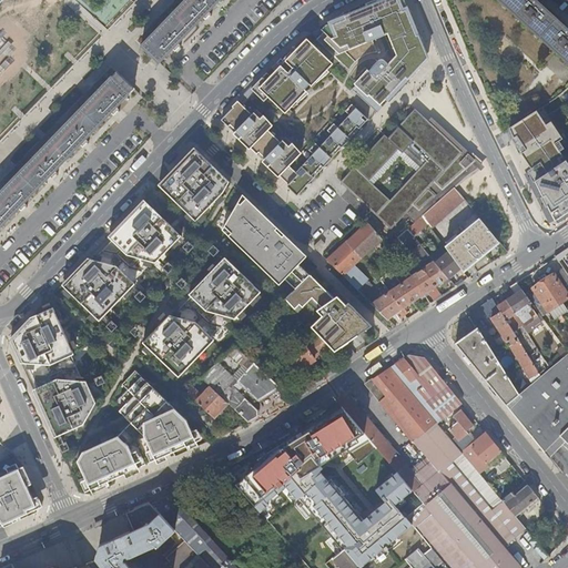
[(185,0),(164,23),(142,46),(161,62),(173,49),(175,51),(176,50),(176,51),(179,49),(181,47),(180,47),(181,46),(179,43),(203,18),(205,20),(206,19),(208,19),(209,17),(211,16),(210,14),(211,13),(209,12),(220,0),(185,0)]
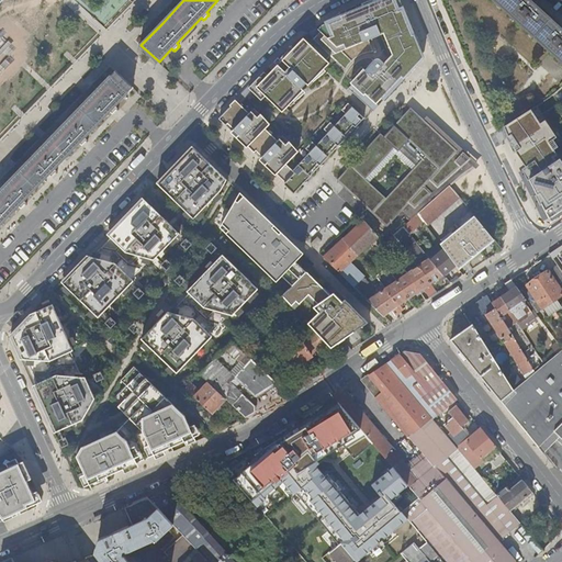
[(418,55),(423,52),(400,0),(380,0),(370,4),(369,1),(362,3),(363,7),(341,15),(343,18),(329,23),(329,24),(324,26),(324,24),(319,29),(322,32),(315,38),(332,56),(373,41),(373,37),(377,36),(378,38),(388,35),(392,34),(400,53),(395,55),(396,56),(398,60),(411,72),(423,59),(418,55)]
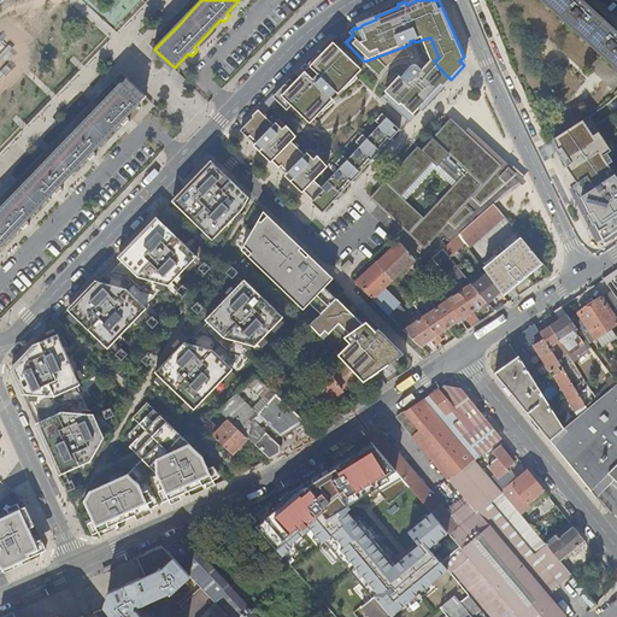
[(542,0),(616,68),(616,31),(591,7),(592,5),(589,3),(586,0),(585,1),(582,0),(542,0)]
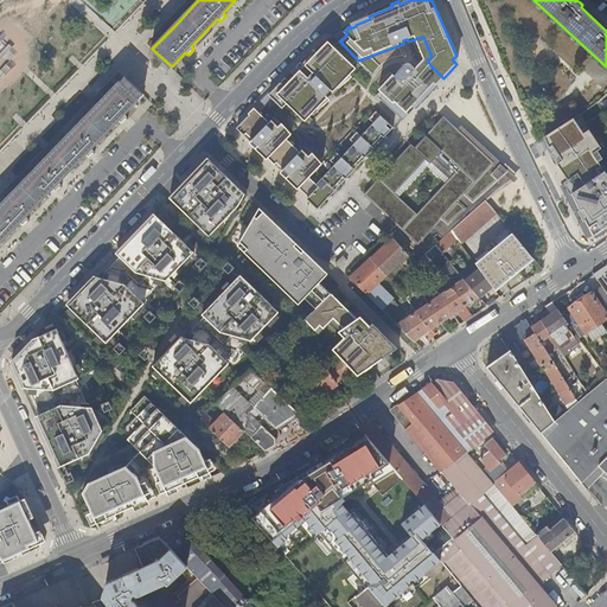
[(0,87),(19,66),(8,57),(17,48),(0,33),(0,87)]
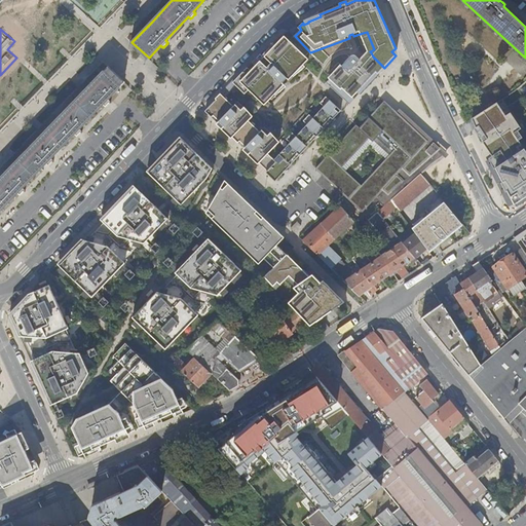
[(363,33),(370,51),(374,49),(367,32),(363,33)]
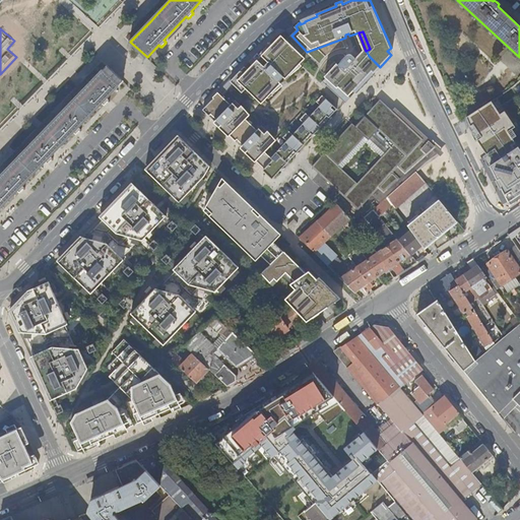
[(287,40),(282,35),(261,56),(258,53),(250,61),(253,64),(245,73),(242,70),(231,80),(243,92),(247,88),(262,104),(279,86),(277,84),(290,71),(293,72),(307,58),(304,55),(307,52),(291,36),(287,40)]
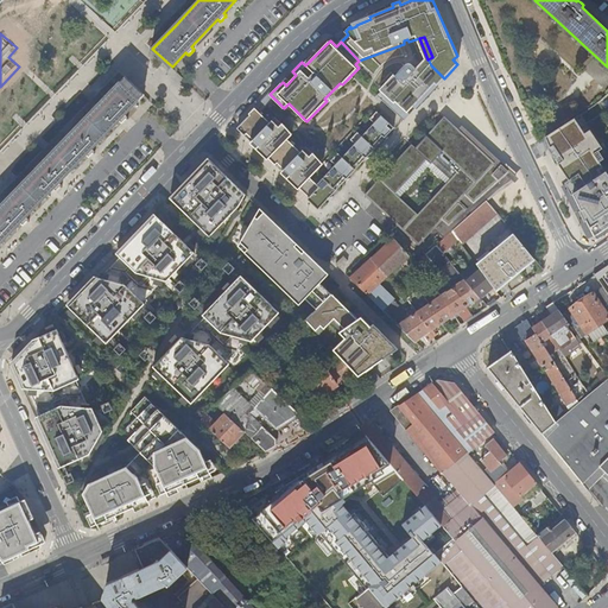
[(429,61),(419,70),(423,74),(428,70),(437,80),(435,82),(438,84),(444,78),(431,65),(429,61)]
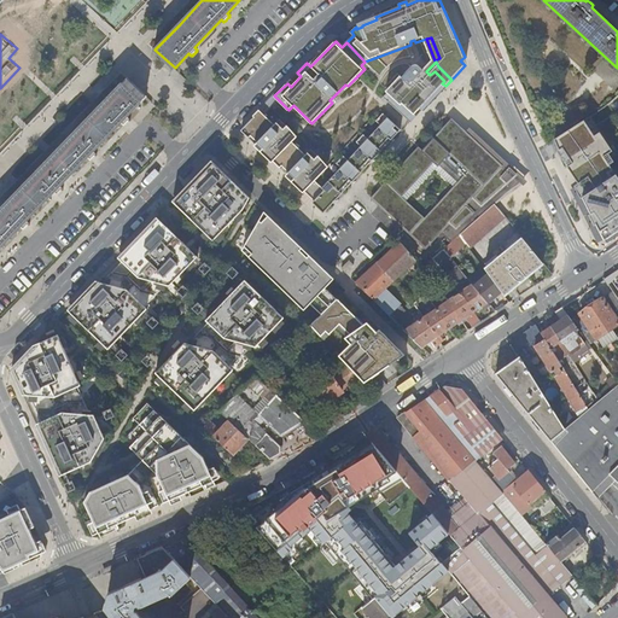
[(437,99),(448,88),(445,86),(442,83),(444,81),(435,71),(430,75),(426,71),(421,66),(420,66),(419,66),(418,66),(417,66),(386,98),(400,110),(402,108),(409,115),(406,117),(410,121),(413,123),(419,117),(417,116),(435,98),(437,99)]
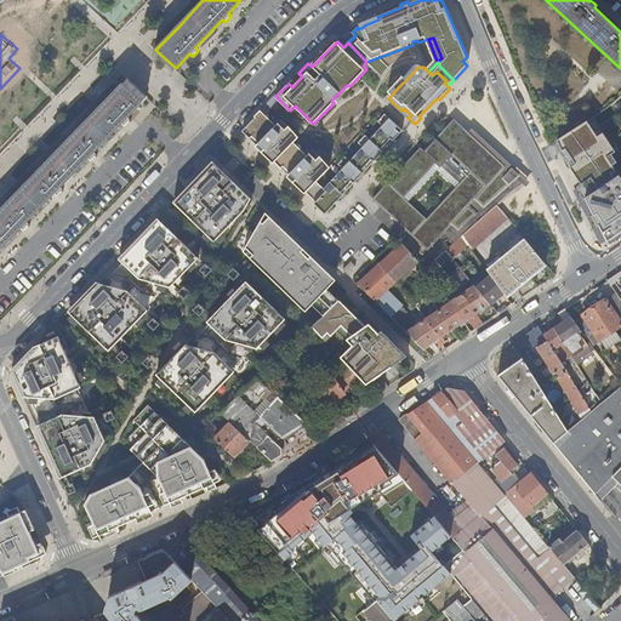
[(129,78),(67,142),(0,210),(0,248),(21,227),(23,229),(24,228),(27,227),(28,224),(29,223),(27,221),(41,206),(55,192),(57,194),(58,193),(61,191),(63,189),(62,188),(63,187),(61,186),(74,172),(89,157),(91,158),(92,158),(93,157),(96,154),(96,153),(95,151),(121,124),(124,126),(125,125),(125,126),(127,124),(129,121),(130,120),(127,118),(148,96),(129,78)]
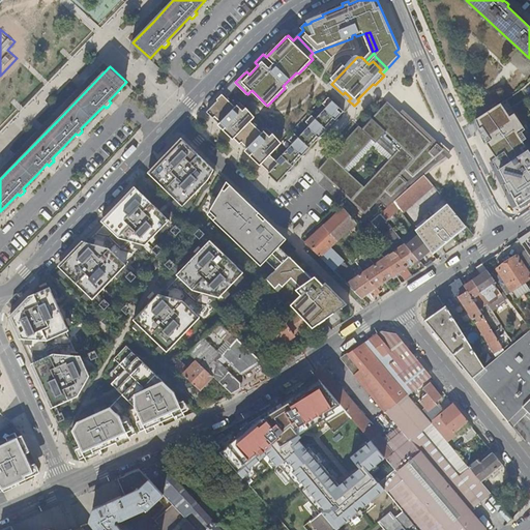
[(230,88),(207,111),(278,180),(346,113),(330,98),(324,105),(328,108),(317,119),(314,116),(307,122),(311,125),(299,138),(296,134),(290,140),(293,144),(276,160),(270,154),(280,145),(271,137),(273,136),(266,128),(262,133),(251,121),(253,119),(244,111),(246,109),(239,102),(236,107),(228,98),(234,91),(230,88)]
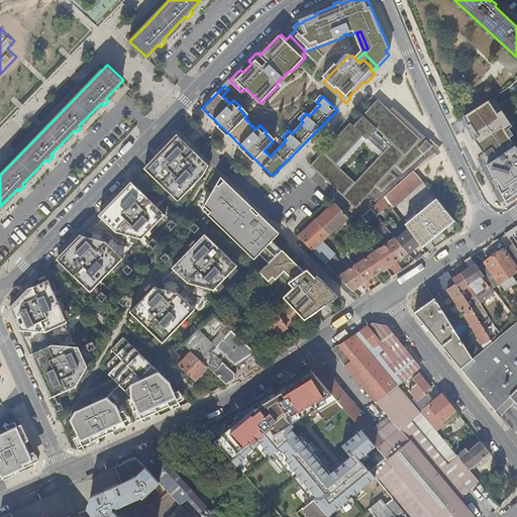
[(492,99),(464,116),(468,125),(470,123),(479,135),(474,138),(483,152),(482,154),(506,200),(516,192),(516,147),(516,148),(509,138),(512,136),(510,132),(513,130),(492,99)]
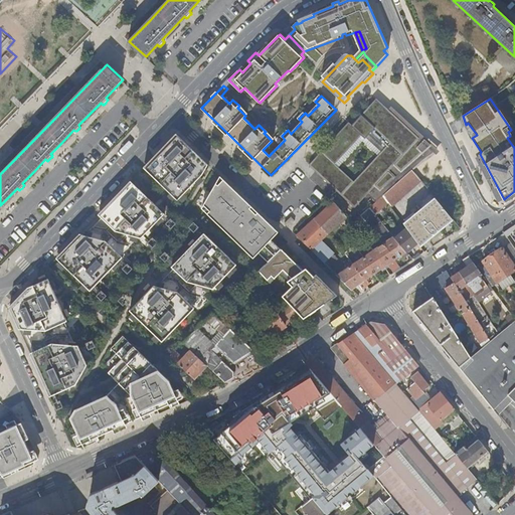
[(351,123),(322,152),(315,159),(310,164),(333,187),(353,207),(356,204),(357,205),(358,203),(357,202),(366,194),(375,203),(382,196),(412,170),(421,160),(433,153),(419,141),(420,141),(379,100),(354,126),(351,123)]
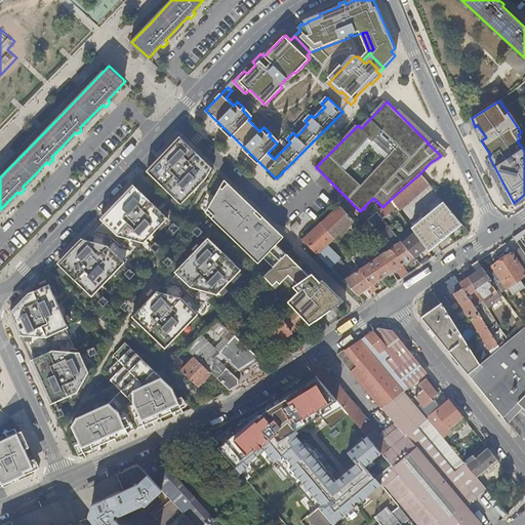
[(186,143),(179,136),(147,171),(182,204),(206,178),(212,168),(186,143)]
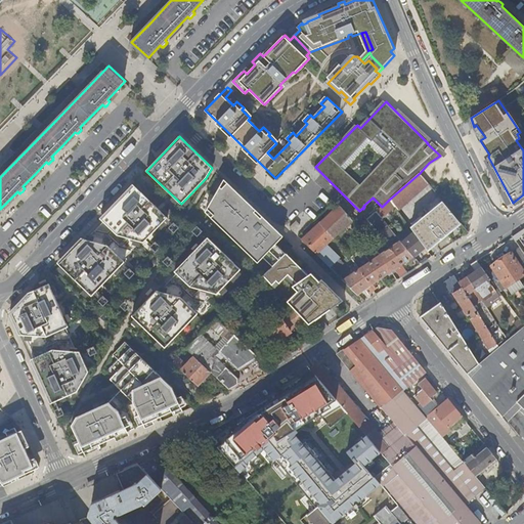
[(428,184),(420,173),(389,200),(395,208),(397,211),(428,184)]
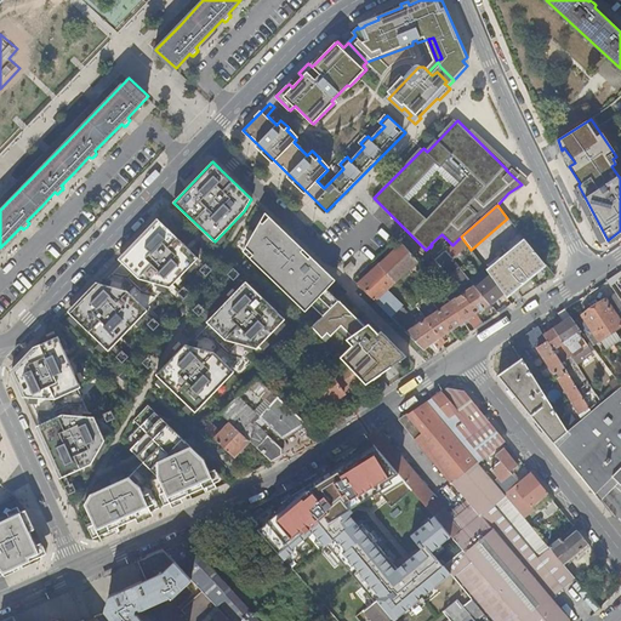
[(328,290),(336,280),(266,212),(244,251),(306,312),(311,306),(318,298),(329,309),(331,308),(320,297),(328,290)]
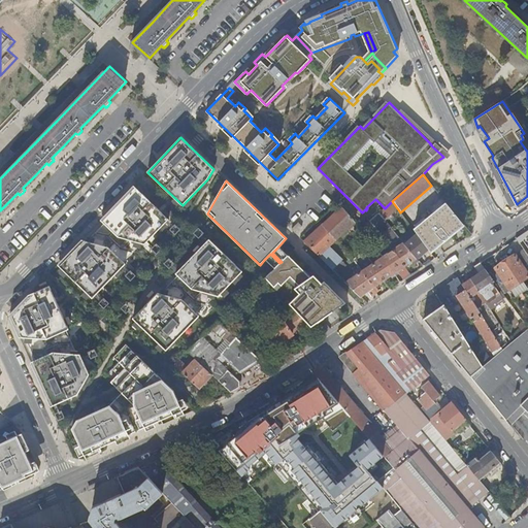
[(169,219),(134,186),(101,221),(104,224),(88,241),(81,240),(58,265),(93,298),(126,264),(124,262),(142,243),(145,244),(169,219)]
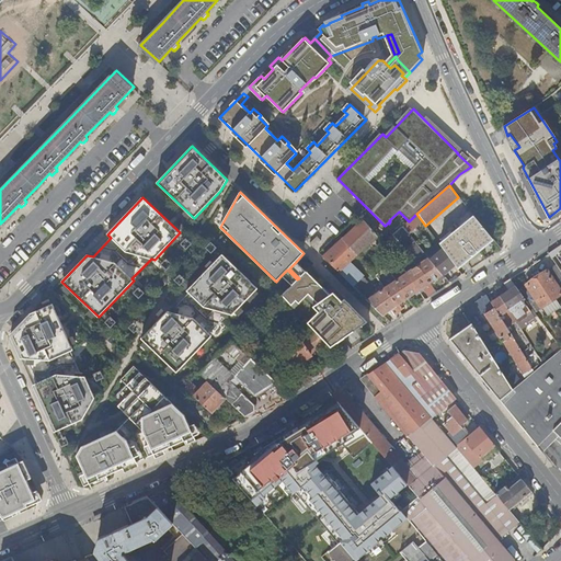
[(423,222),(416,214),(409,221),(402,227),(409,235),(423,222)]
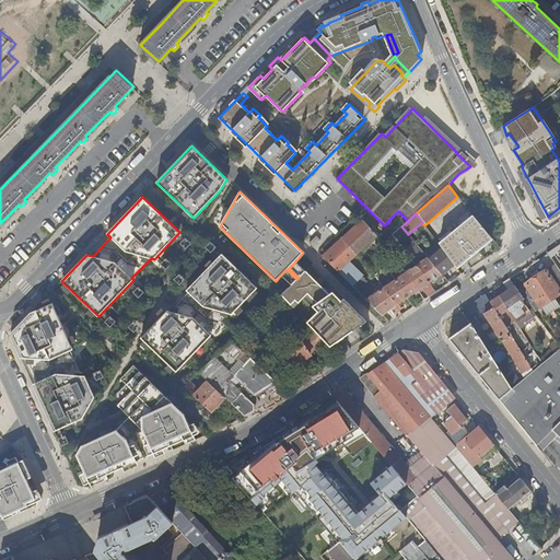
[(445,238),(463,259),(464,259),(466,261),(471,257),(473,258),(478,253),(477,252),(493,238),(474,216),(445,238)]
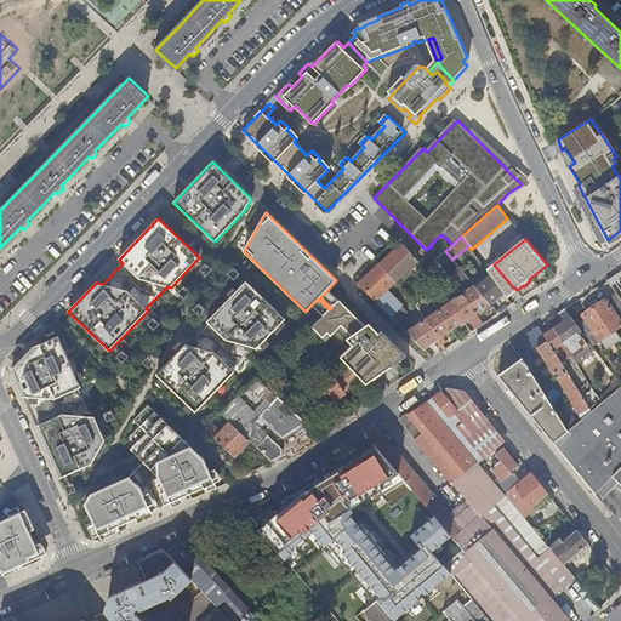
[(386,290),(417,261),(402,243),(380,263),(375,268),(357,284),(377,303),(382,308),(393,319),(404,308),(386,290)]
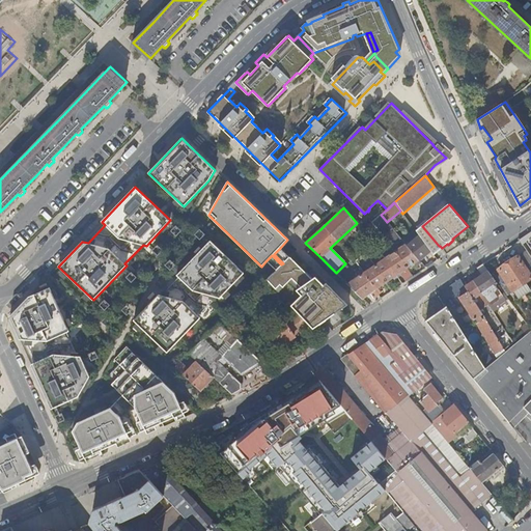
[(371,231),(367,226),(363,230),(366,233),(367,235),(371,231)]
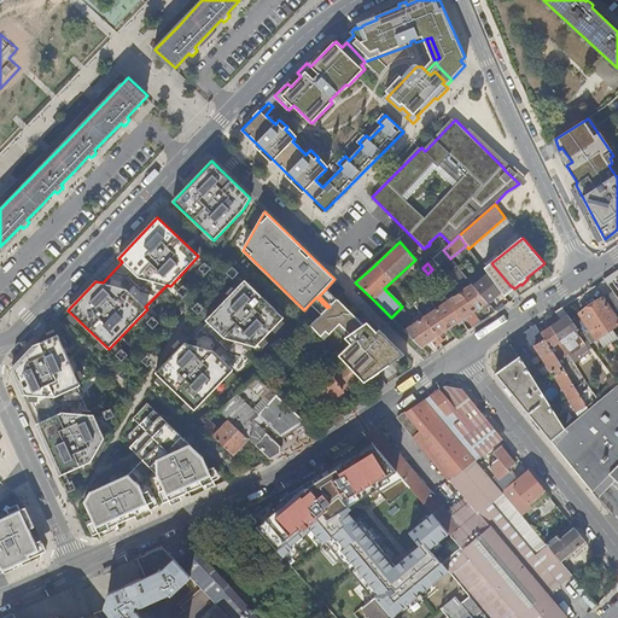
[(511,286),(491,263),(484,269),(488,274),(501,292),(502,293),(511,286)]
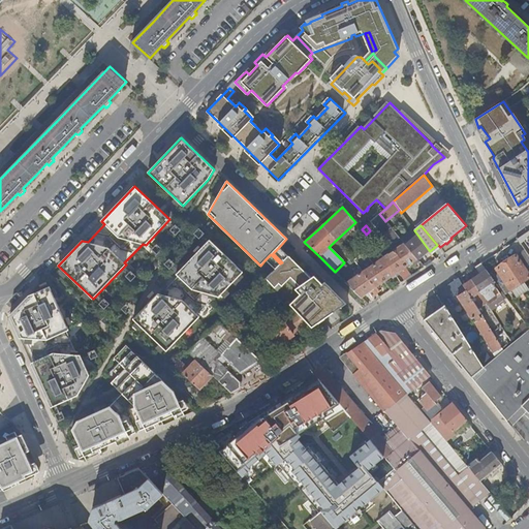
[(359,238),(365,232),(362,229),(355,235),(359,238)]
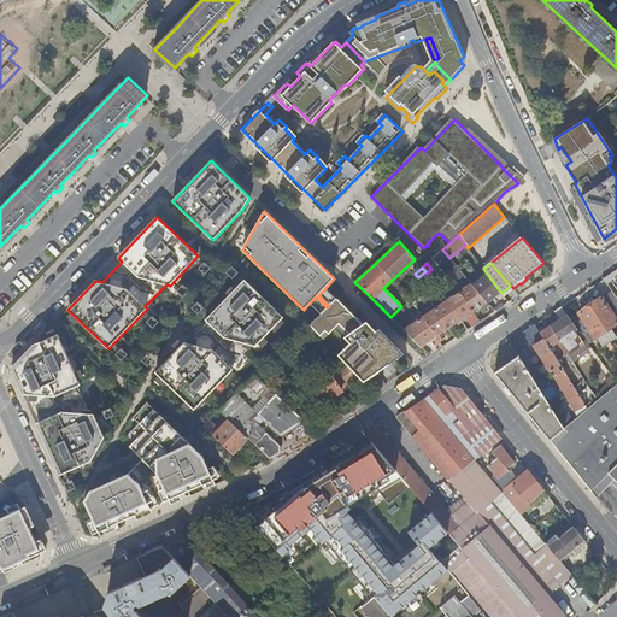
[(487,274),(472,286),(487,303),(500,292),(487,274)]
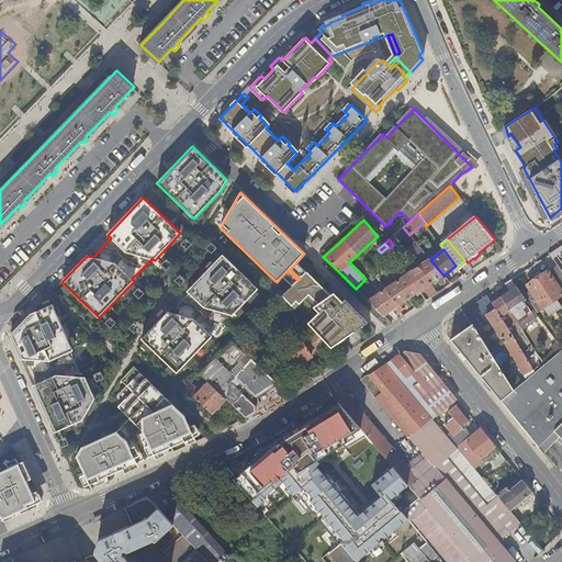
[(256,291),(223,255),(186,290),(188,292),(169,311),(166,310),(137,336),(171,371),(209,336),(206,334),(226,315),(229,316),(256,291)]
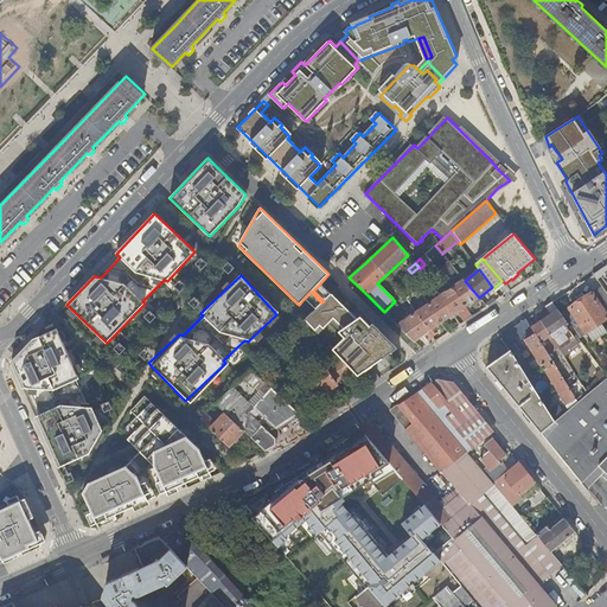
[(475,305),(481,300),(479,298),(465,281),(464,280),(457,283),(453,278),(447,281),(452,287),(465,307),(473,301),(475,305)]
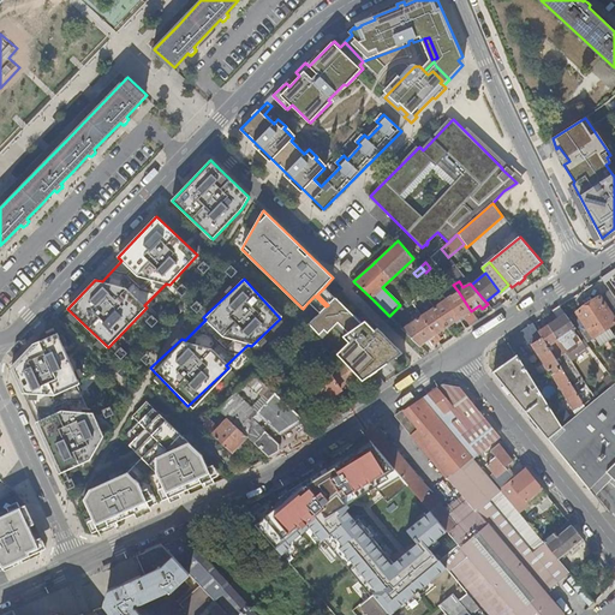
[(464,316),(470,327),(478,321),(471,311),(458,291),(453,285),(448,288),(452,294),(447,298),(453,308),(460,320),(464,316)]
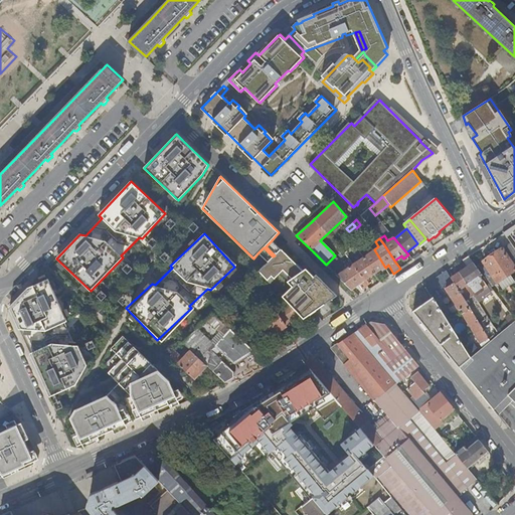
[(426,238),(425,238),(418,244),(420,246),(428,240),(426,238)]
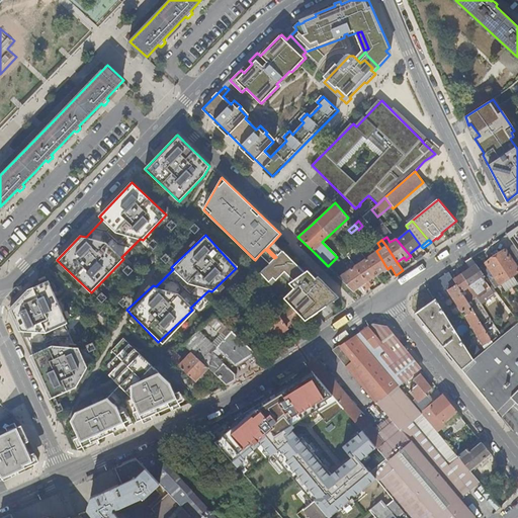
[(282,251),(273,242),(267,248),(276,257),(282,251)]
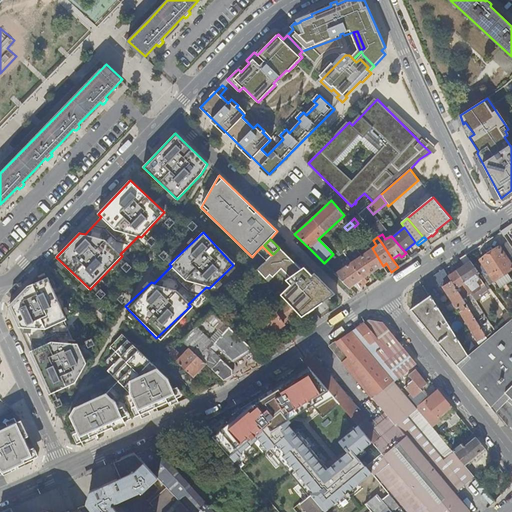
[(265,261),(271,255),(262,246),(256,252),(265,261)]
